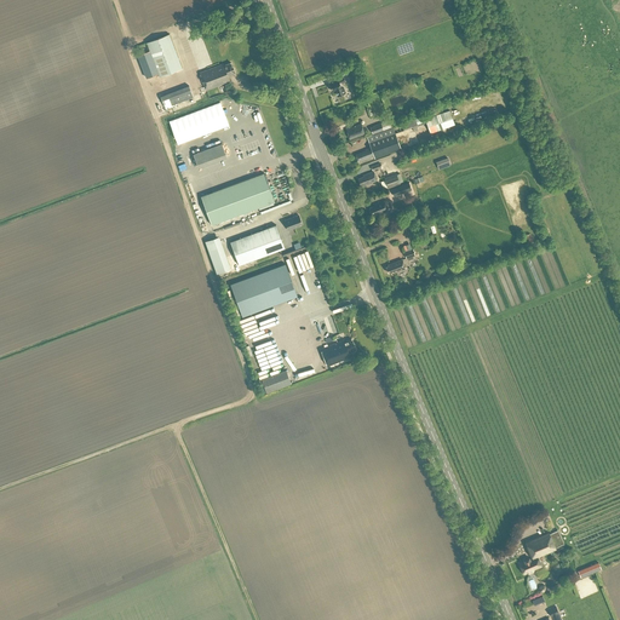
[(160,76),(183,68),(171,34),(147,42),(160,76)]
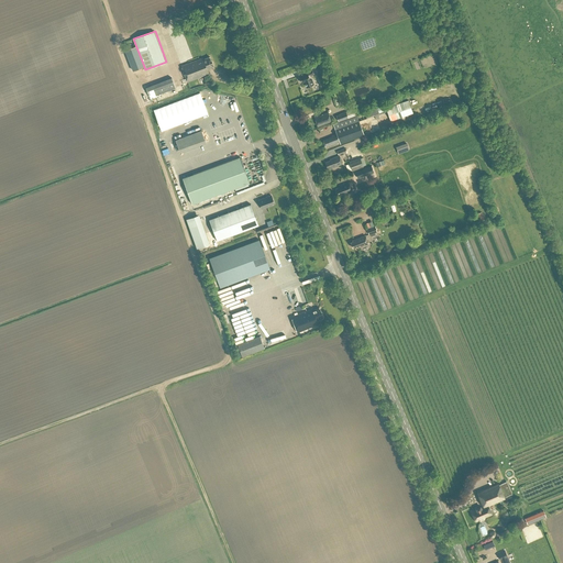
[(213,66),(210,56),(203,58),(203,57),(181,66),(188,81),(209,73),(208,68),(213,66)]
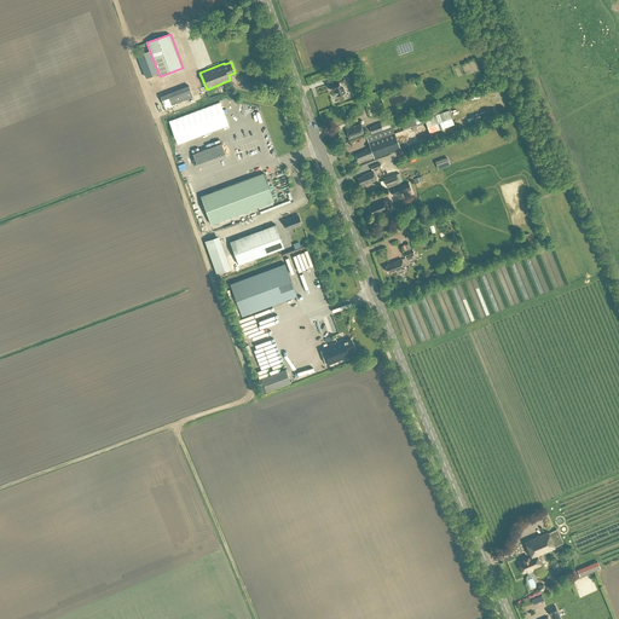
[(353,62),(345,65),(350,79),(358,76),(353,62)]
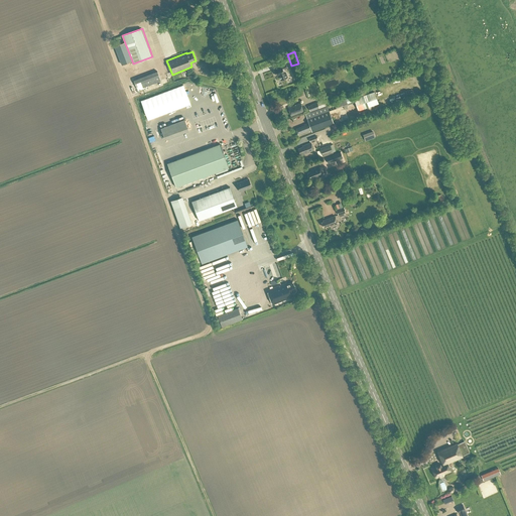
[(276,76),(278,75),(280,80),(288,77),(285,72),(284,69),(287,68),(285,63),(281,66),(281,67),(274,70),(276,76)]
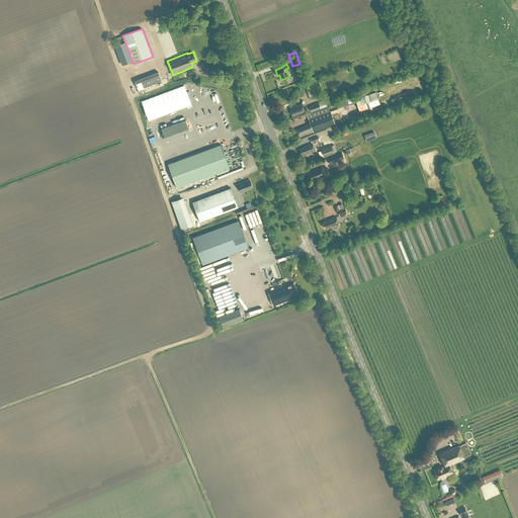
[(158,71),(139,79),(134,81),(138,90),(162,81),(158,71)]
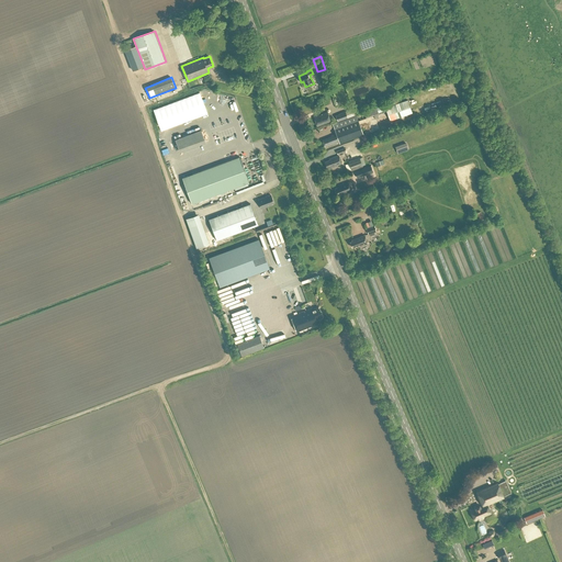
[(161,131),(208,113),(200,92),(153,110),(161,131)]
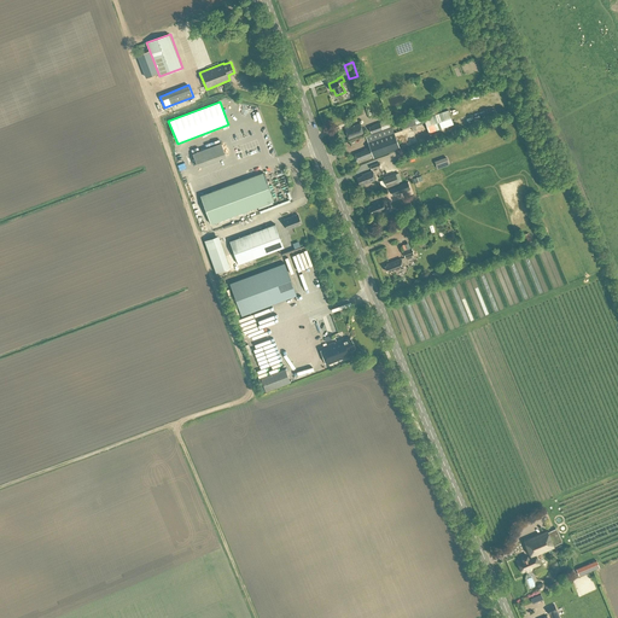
[(448,110),(424,118),(429,133),(453,124),(448,110)]
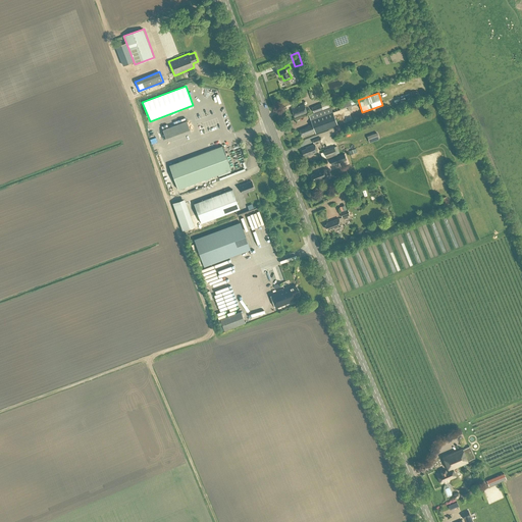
[(350,101),(338,105),(340,110),(348,107),(352,105),(350,101)]
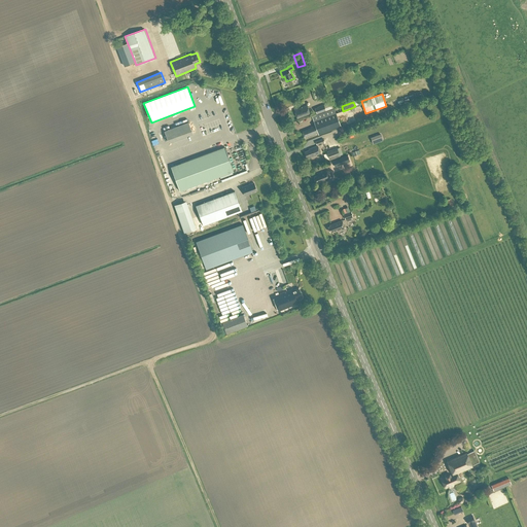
[(315,108),(317,114),(326,110),(323,104),(318,106),(318,107),(315,108)]
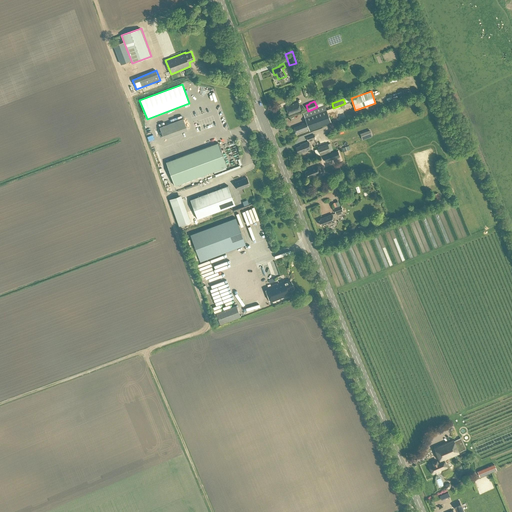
[(301,110),(298,102),(293,104),(294,104),(290,105),(286,106),(289,114),(301,110)]
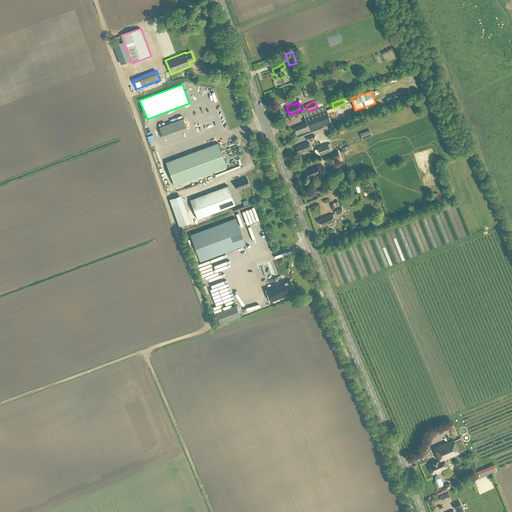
[(331,123),(325,106),(318,108),(298,116),(300,119),(304,117),(306,122),(302,123),(302,125),(294,127),(296,133),(309,129),(310,131),(331,123)]
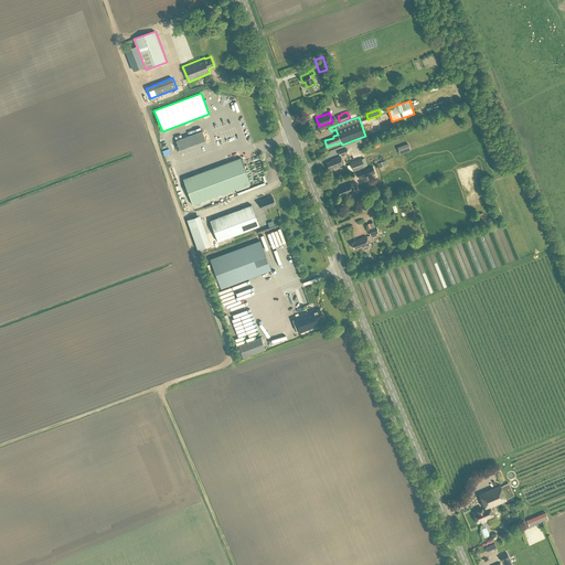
[(380,117),(362,124),(363,127),(382,120),(380,117)]
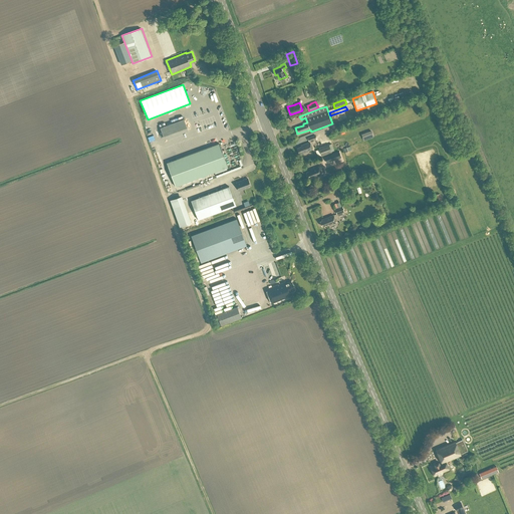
[(164,138),(188,130),(184,117),(160,126),(164,138)]
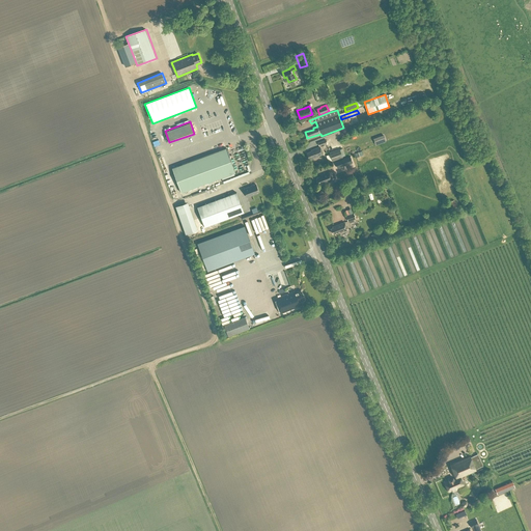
[(323,155),(319,147),(314,149),(307,152),(309,160),(323,155)]
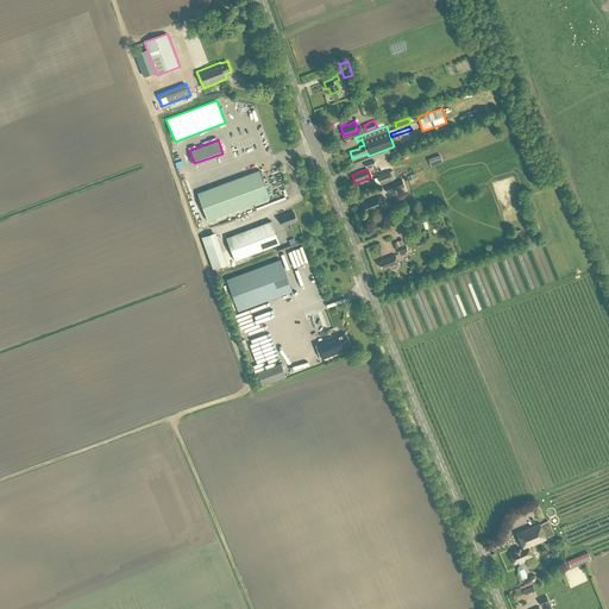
[(270,198),(259,170),(198,193),(207,220),(237,209),(270,198)]
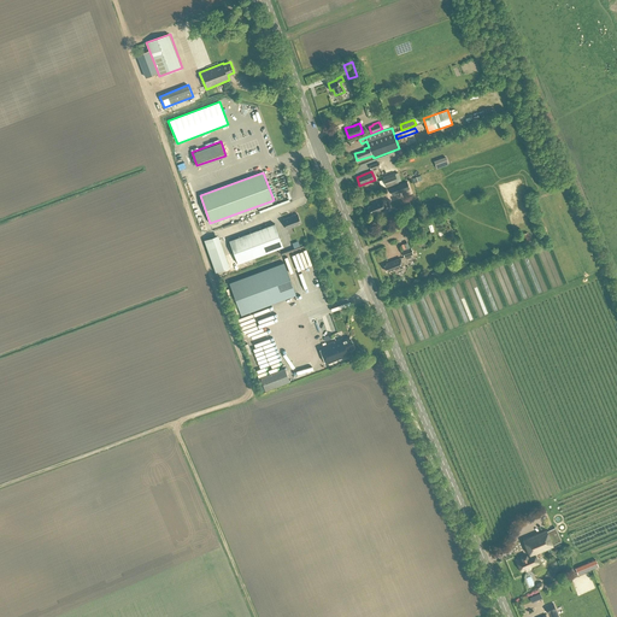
[(394,172),(382,176),(386,187),(398,182),(394,172)]
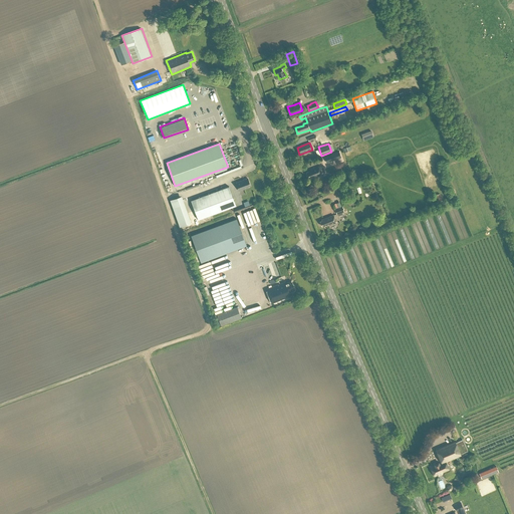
[(331,154),(324,157),(327,164),(334,161),(331,154)]
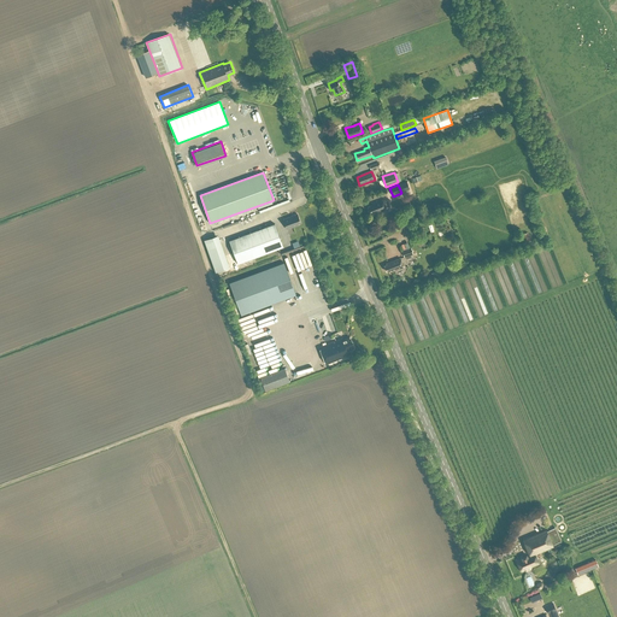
[(386,209),(382,200),(376,204),(368,207),(370,215),(386,209)]
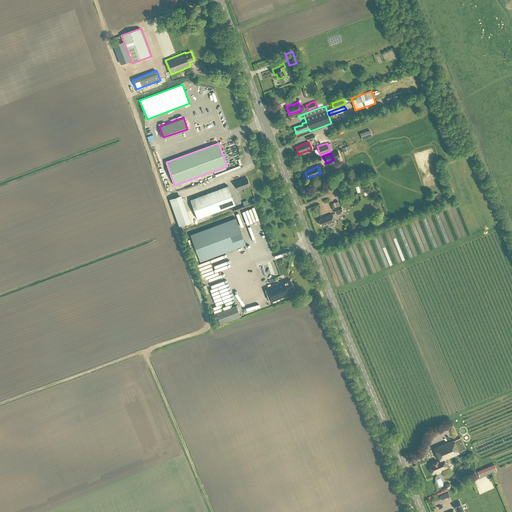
[(249,184),(247,177),(242,179),(242,180),(240,181),(239,180),(235,182),(238,190),(247,187),(247,185),(249,184)]
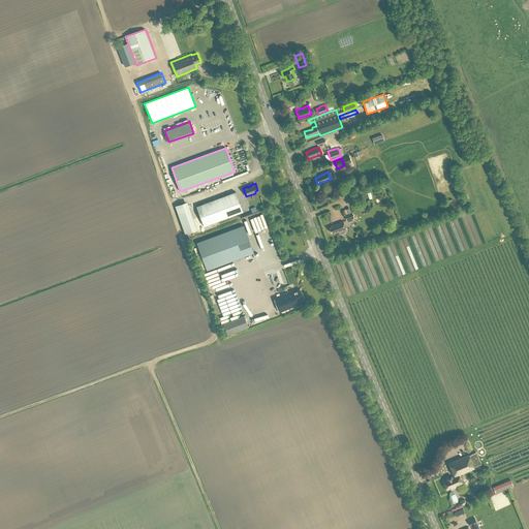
[(243,212),(236,191),(196,206),(204,226),(243,212)]
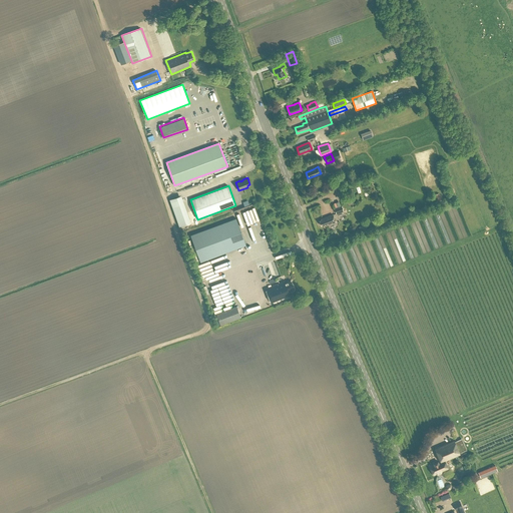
[(169,199),(179,226),(190,221),(181,195),(169,199)]
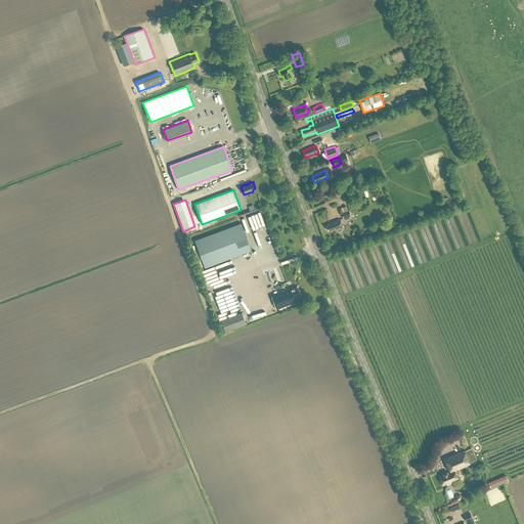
[(346,206),(340,208),(342,212),(341,212),(343,218),(351,215),(348,210),(346,206)]
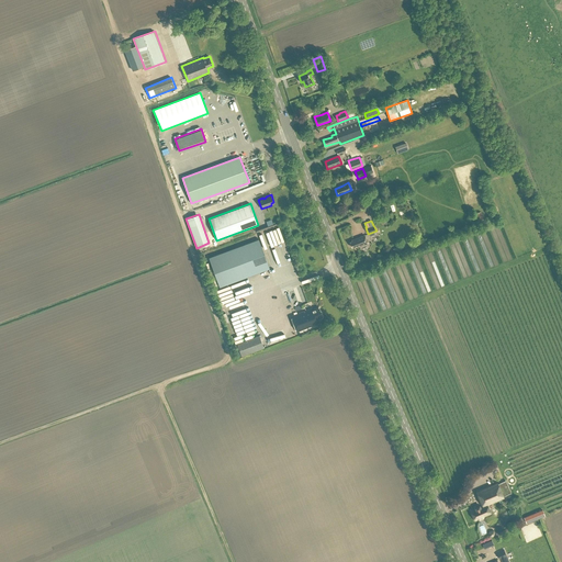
[(367,243),(364,235),(352,239),(352,242),(350,242),(352,247),(355,246),(355,247),(367,243)]
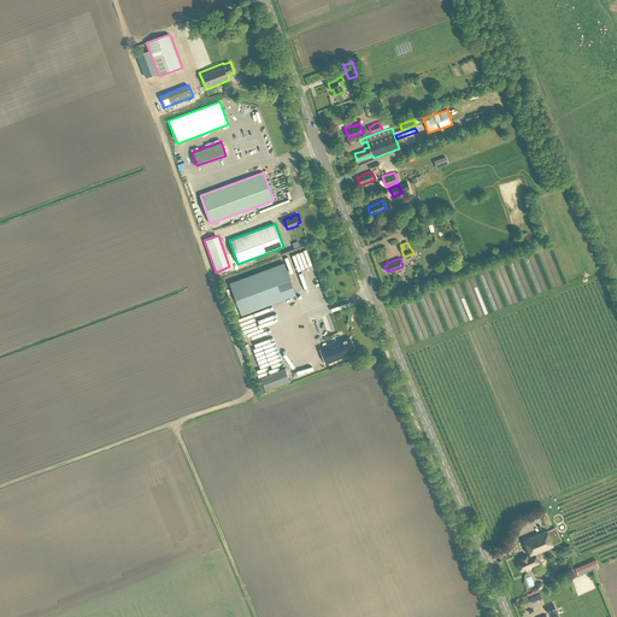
[(241,315),(295,294),(285,263),(230,283),(241,315)]
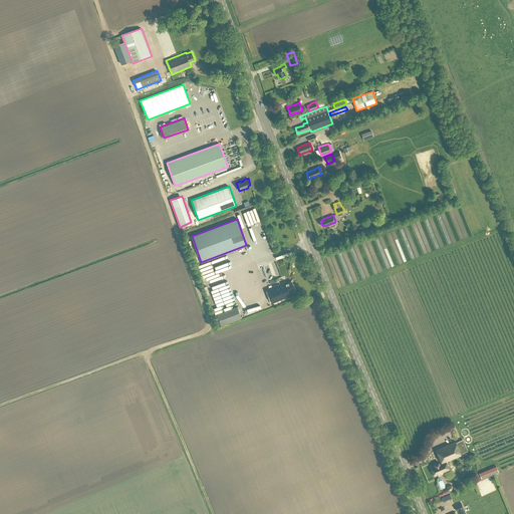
[(272,267),(263,269),(265,277),(269,275),(270,278),(275,277),(272,267)]
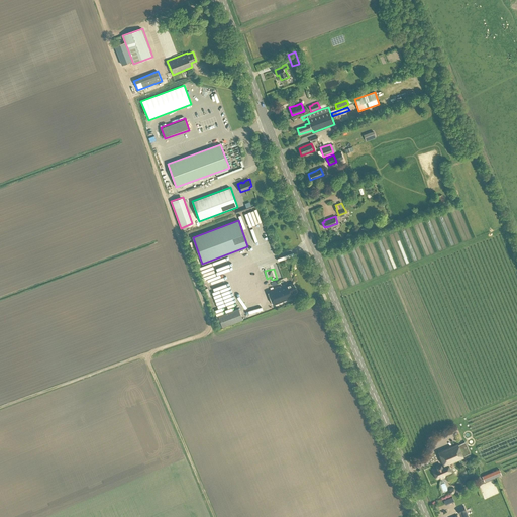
[(297,292),(294,283),(288,285),(287,284),(267,291),(273,305),(293,298),(291,294),(297,292)]
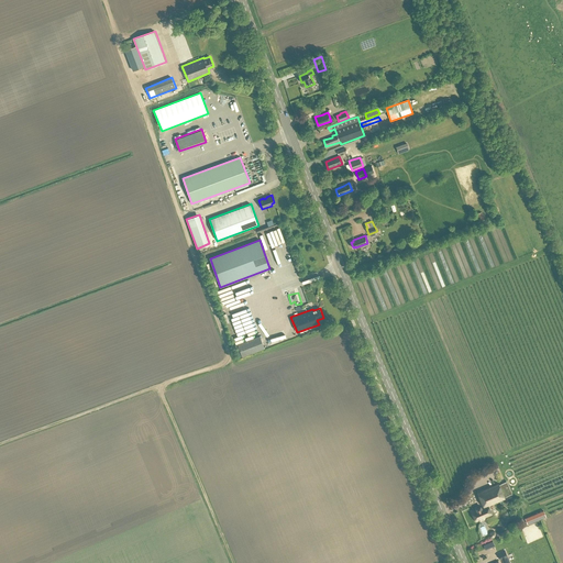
[(263,340),(264,346),(286,344),(285,333),(276,334),(276,337),(266,338),(265,329),(264,330),(263,326),(265,324),(266,328),(272,327),(272,320),(271,320),(271,318),(266,318),(266,320),(260,320),(262,340),(263,340)]
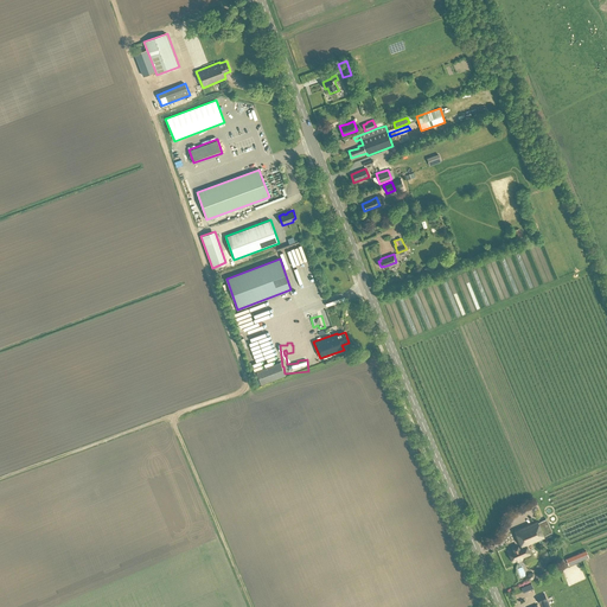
[(544,537),(543,536),(553,532),(547,518),(537,522),(515,531),(522,547),(518,548),(518,547),(513,548),(513,549),(509,551),(512,562),(517,560),(518,561),(522,560),(521,558),(530,554),(525,544),(544,537)]
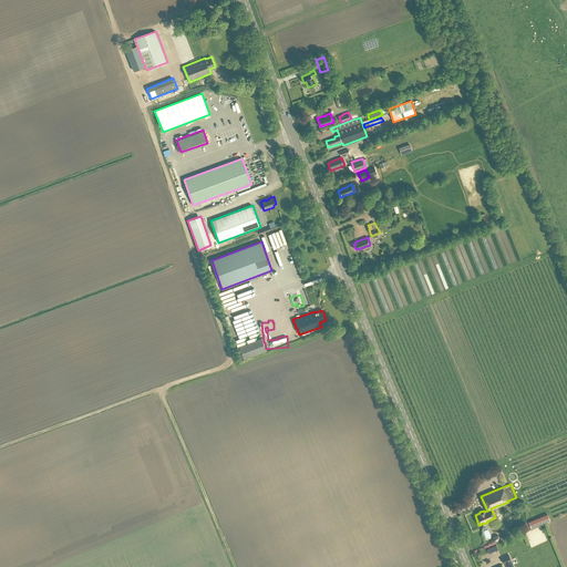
[(486,556),(490,562),(500,556),(497,550),(486,556)]
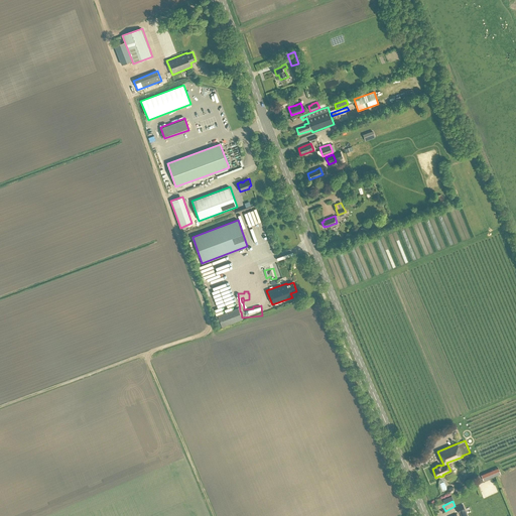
[(463,504),(456,507),(459,513),(460,513),(461,515),(467,515),(467,513),(466,510),(463,504)]
